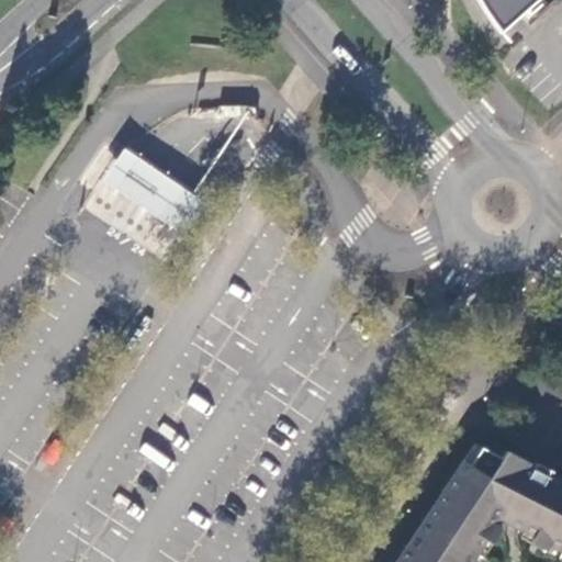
[(480,0),(486,11),(496,25),(502,32),(537,0),(480,0)]
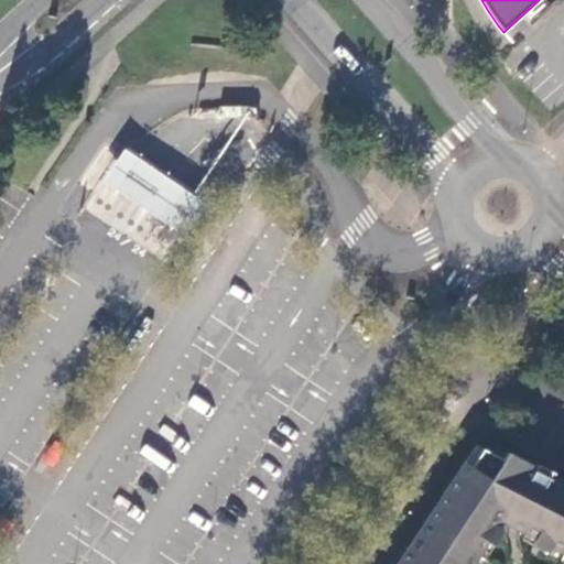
[(235,107),(225,107),(226,117),(236,116),(235,107)]
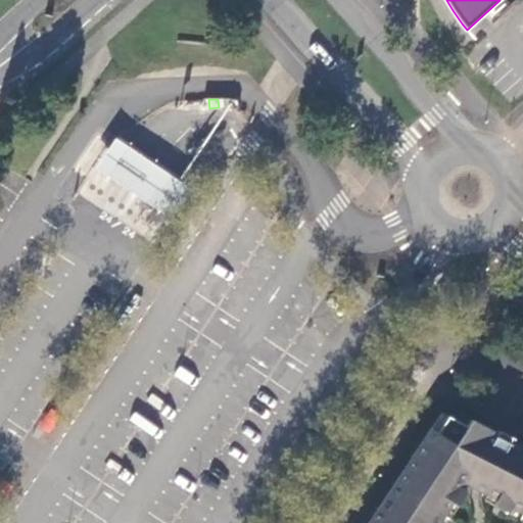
[(152,205),(170,218),(190,187),(171,175),(147,159),(136,152),(127,146),(115,139),(96,167),(107,175),(131,191),(152,205)]
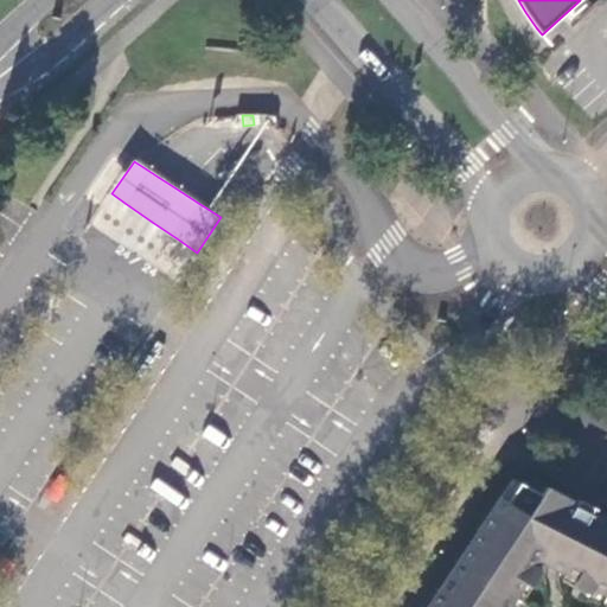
[(606,522),(595,517),(590,524),(583,519),(576,517),(581,510),(550,493),(545,500),(522,489),(509,508),(500,503),(477,537),(485,542),(440,606),(513,606),(545,560),(566,570),(562,576),(606,599),(606,522)]
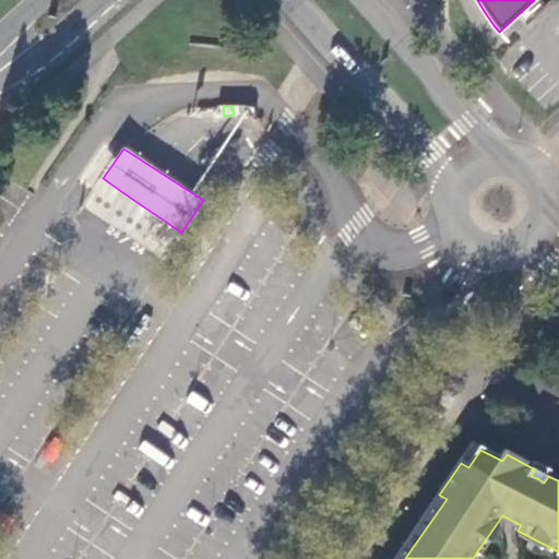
[(544,483),(548,476),(535,470),(531,476),(537,478),(544,483)]
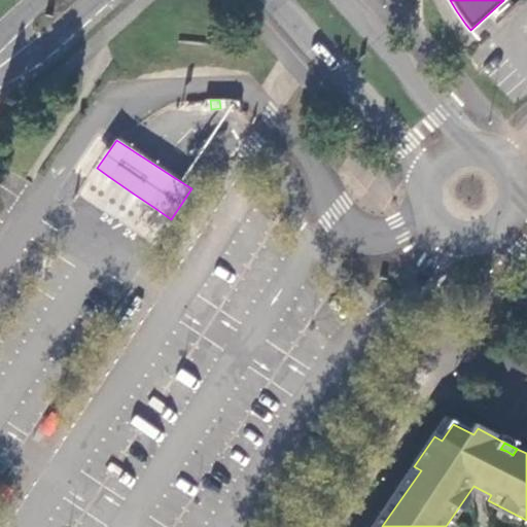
[(414,466),(373,526),(382,526),(421,470),(414,466)]
